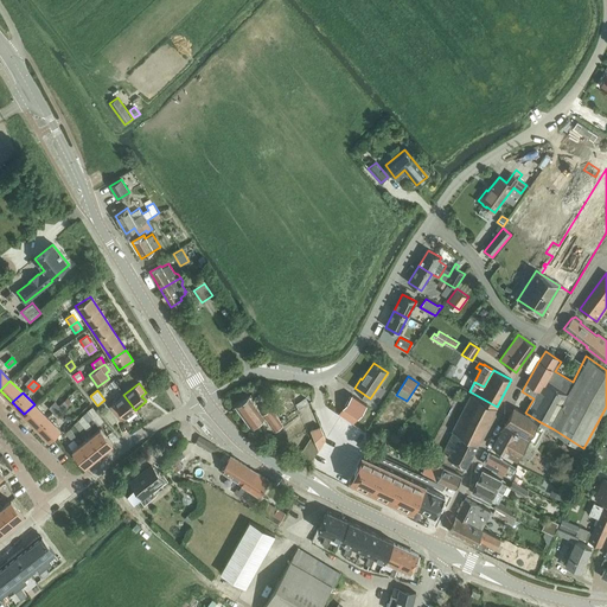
[(125,419),(135,410),(123,395),(109,407),(116,415),(120,413),(125,419)]
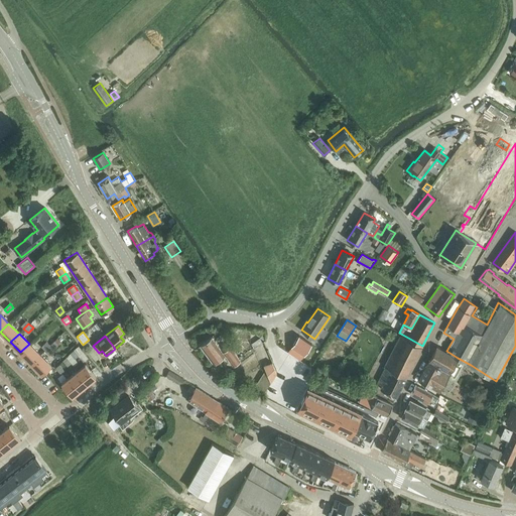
[(299,336),(291,347),(304,355),(311,344),(299,336)]
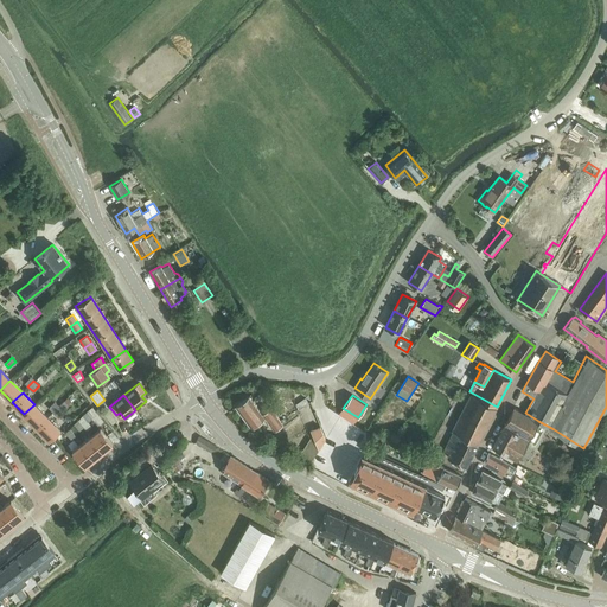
[(448,458),(466,467),(496,408),(471,395),(452,432),(453,432),(445,451),(449,453),(448,458)]
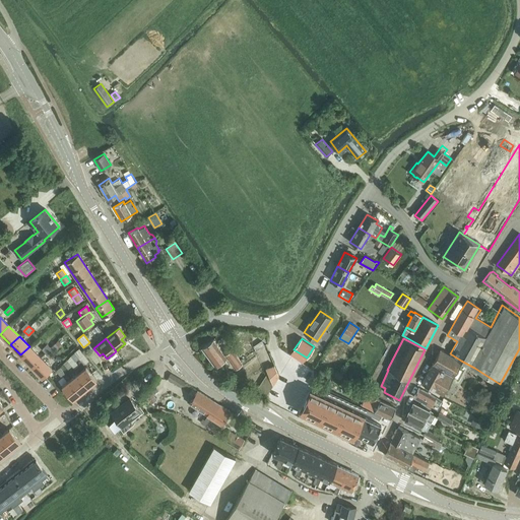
[(235,368),(242,363),(232,349),(224,354),(213,339),(202,347),(214,366),(226,358),(235,368)]
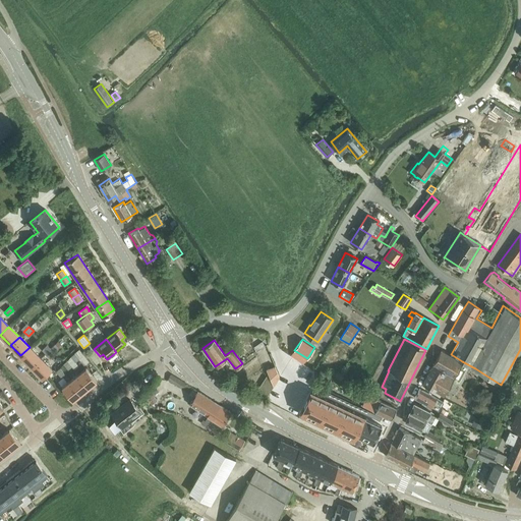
[(50,347),(45,352),(49,357),(59,347),(55,343),(50,348),(50,347)]
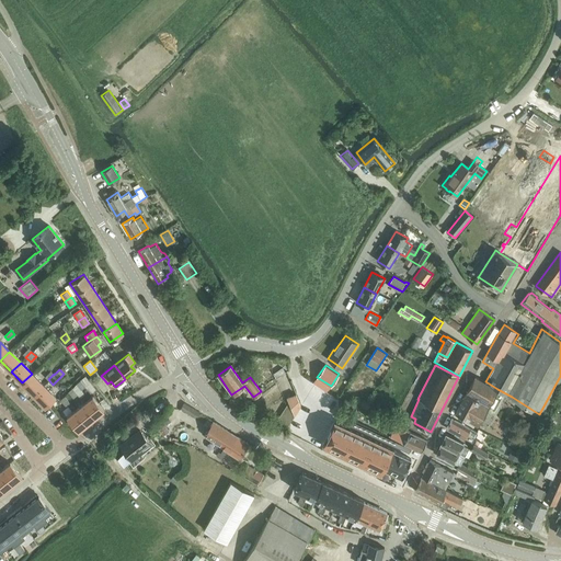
[(22,382),(34,393),(43,385),(32,374),(22,382)]
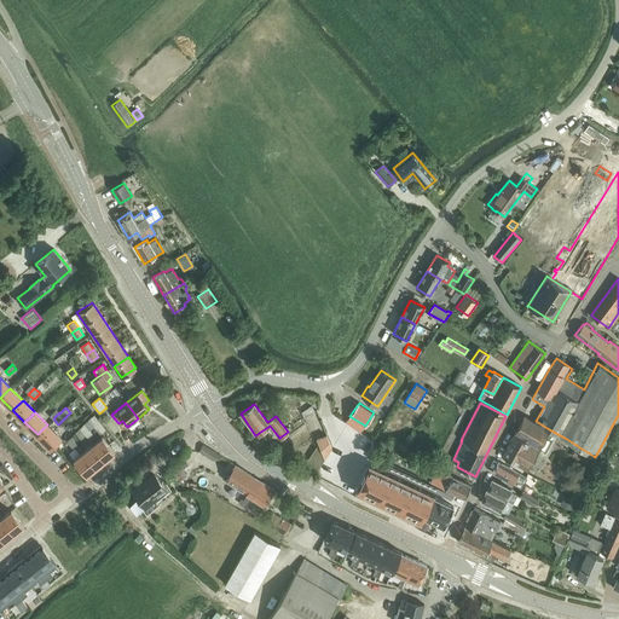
[(525,415),(502,456),(503,456),(527,469),(549,429),(536,421),(525,415)]
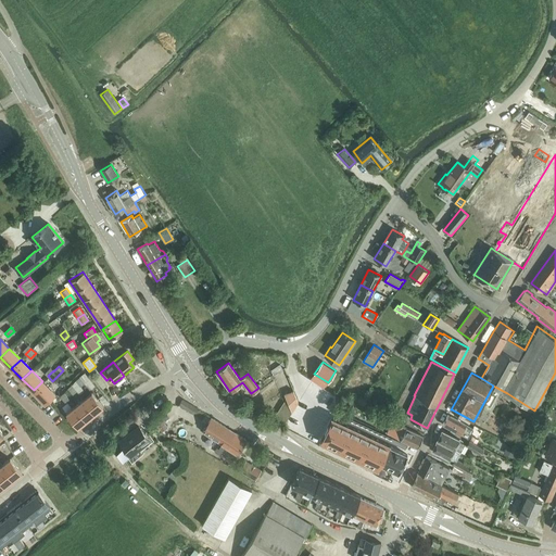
[(85,374),(79,378),(84,383),(89,390),(95,386),(91,381),(85,374)]
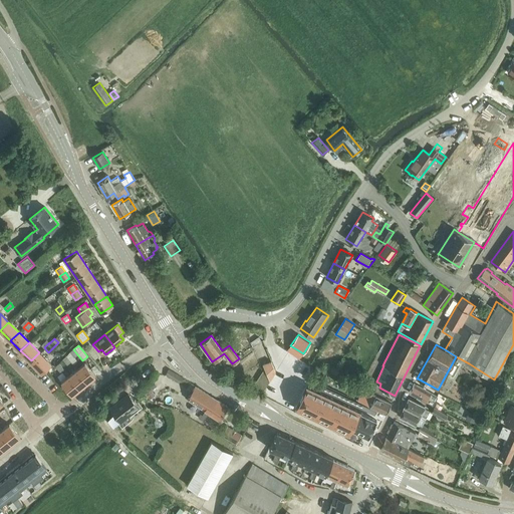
[(73,349),(66,356),(70,361),(77,354),(73,349)]
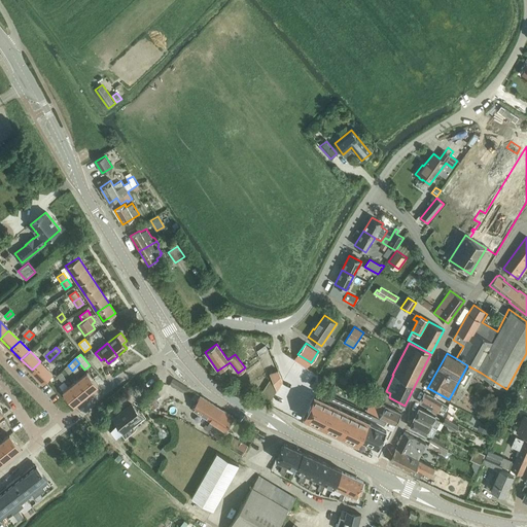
[(50,373),(40,361),(32,370),(42,381),(50,373)]
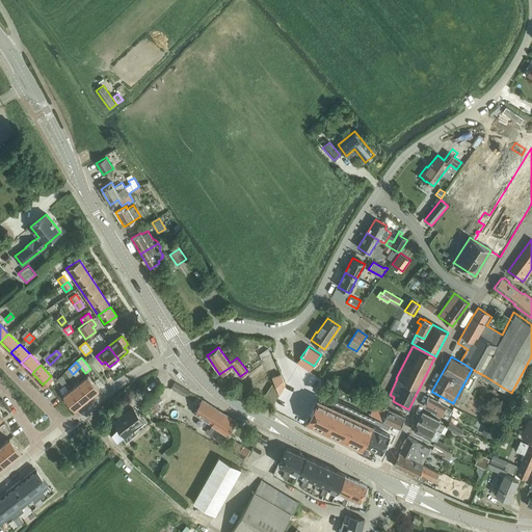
[(275,387),(269,396),(275,400),(285,384),(281,374),(272,377),(275,387)]
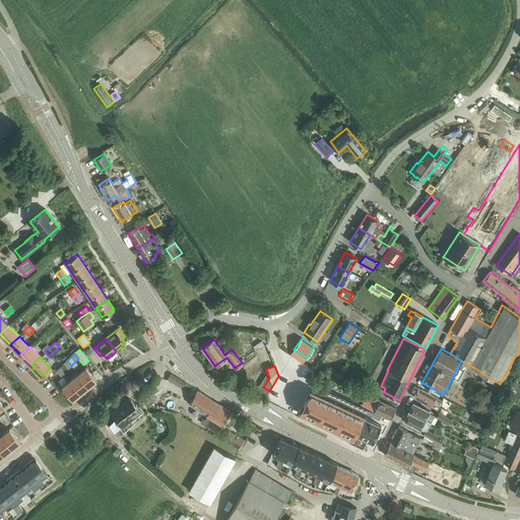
[(77,373),(87,387),(95,380),(85,367),(77,373)]
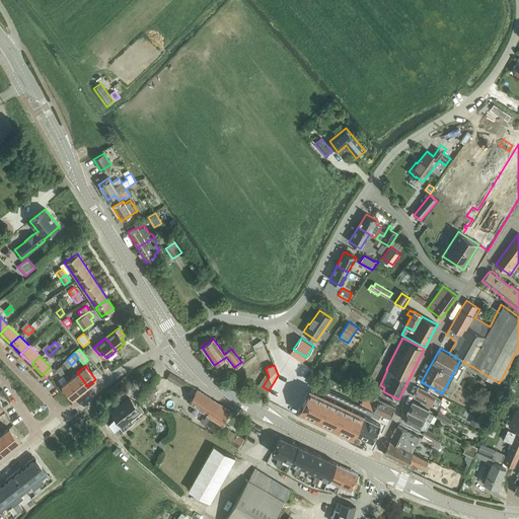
[(64,372),(60,367),(56,369),(61,375),(64,372)]
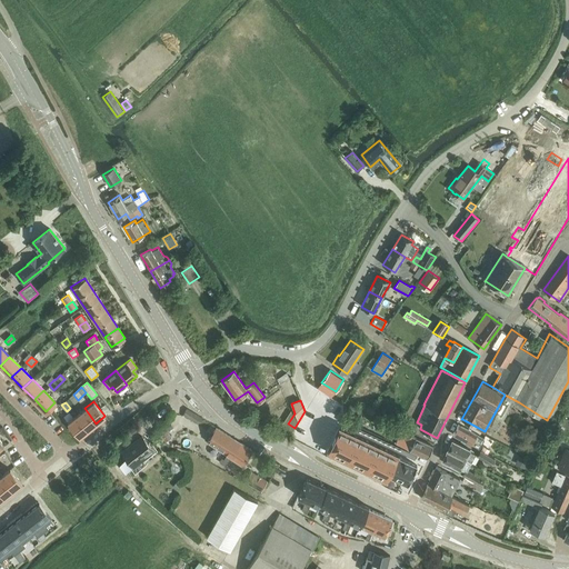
[(350,403),(347,410),(357,416),(360,409),(350,403)]
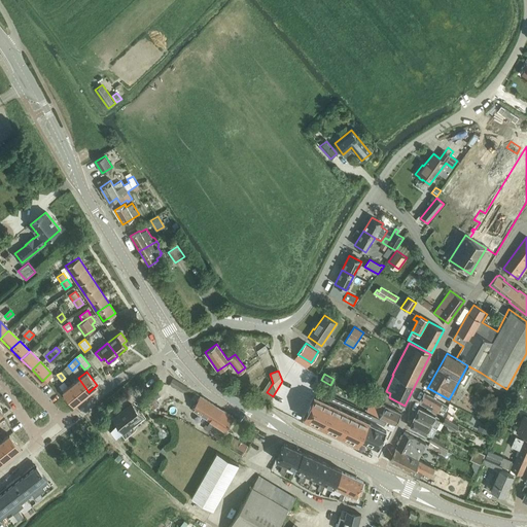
[(70,384),(81,398),(89,392),(78,378),(70,384)]
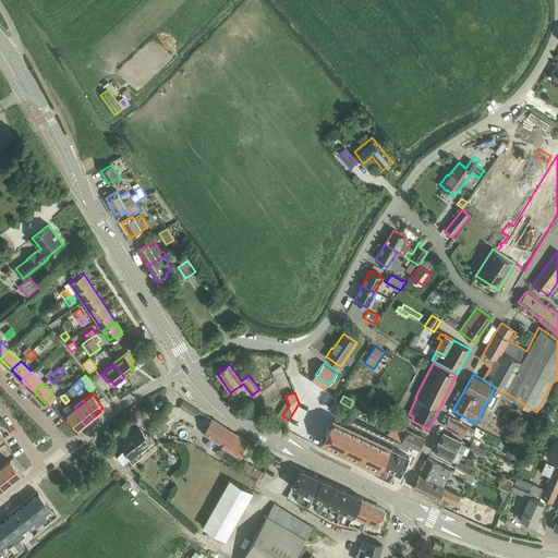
[(197,410),(183,400),(179,407),(193,415),(197,410)]
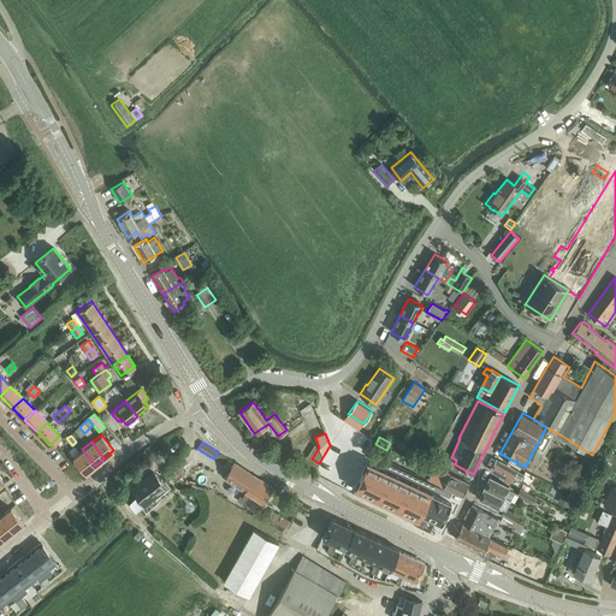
[(86,473),(95,466),(82,449),(72,457),(86,473)]
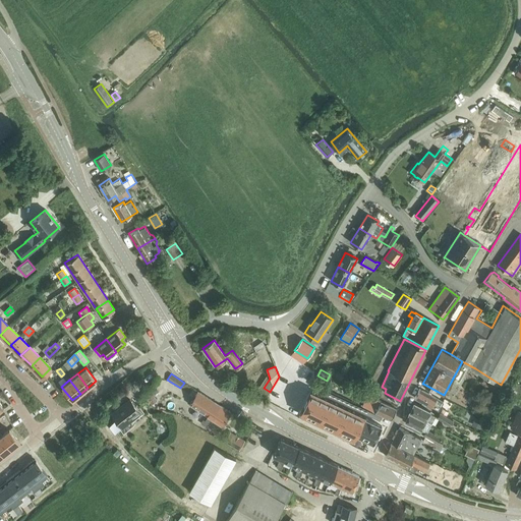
[(514,380),(507,392),(511,395),(519,382),(514,380)]
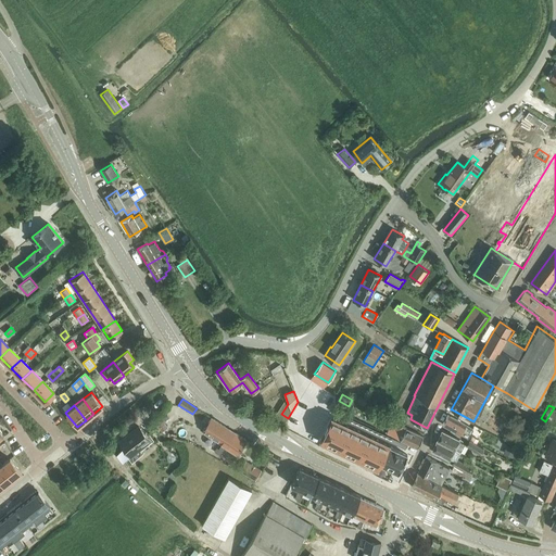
[(386,416),(383,420),(391,424),(393,419),(394,417),(387,413),(386,416)]
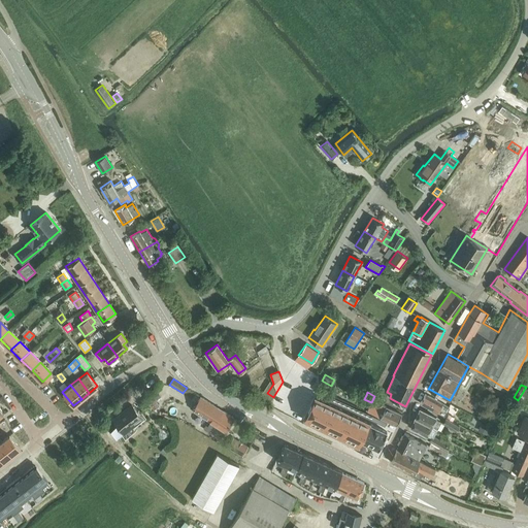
[(443,416),(449,406),(425,394),(421,403),(443,416)]
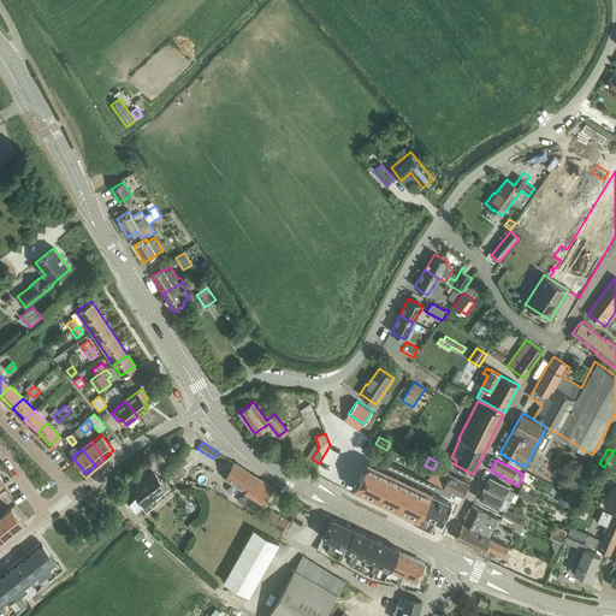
[(368,462),(355,489),(418,520),(421,514),(440,523),(442,525),(445,517),(448,511),(451,504),(431,493),(368,462)]
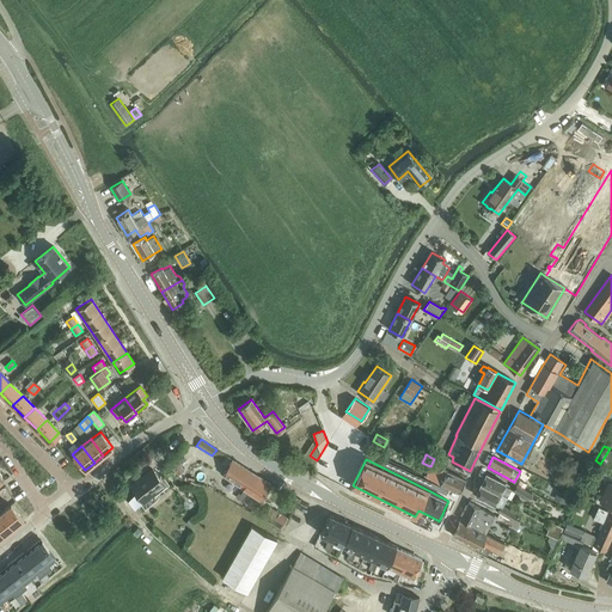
[(270,483),(259,476),(233,460),(224,475),(232,479),(228,485),(234,489),(236,487),(238,488),(240,484),(244,488),(240,494),(239,493),(236,497),(242,501),(249,490),(261,499),(270,483)]
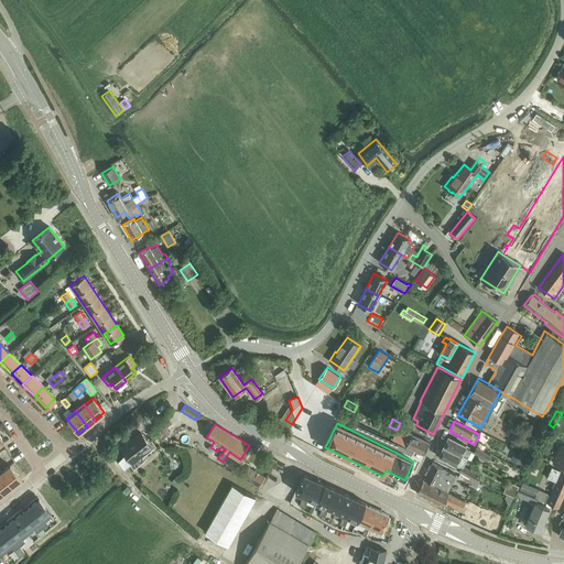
[(397,430),(392,438),(402,444),(423,454),(430,442),(408,432),(407,431),(408,430),(399,425),(397,430)]
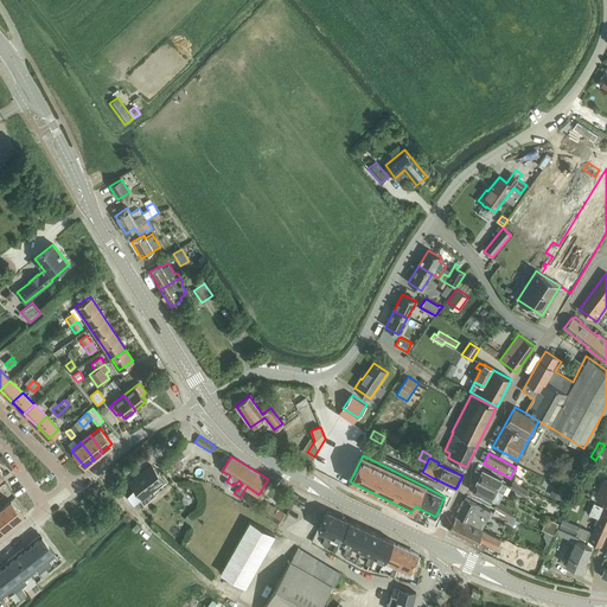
[(178,460),(173,464),(177,470),(183,466),(178,460)]
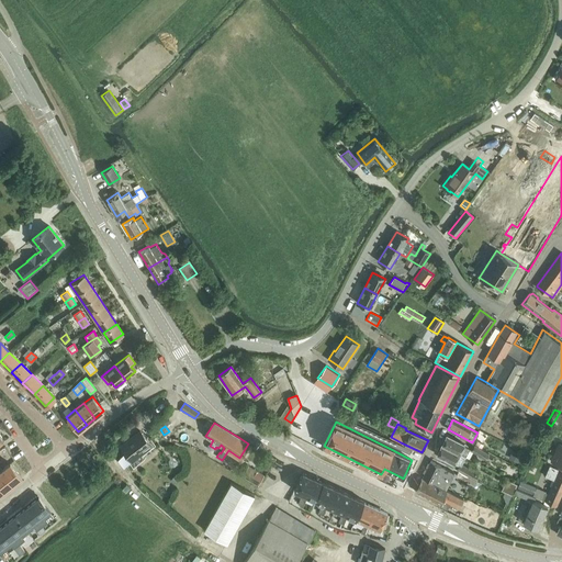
[(119,457),(116,458),(117,459),(123,467),(131,461),(150,446),(139,431),(120,447),(124,452),(119,457)]
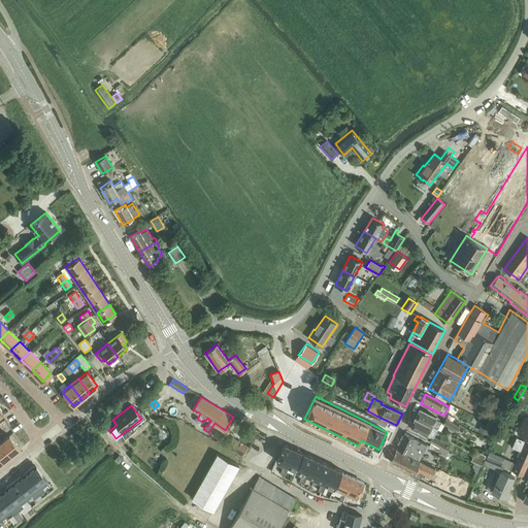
[(415,418),(437,429),(440,422),(434,419),(435,417),(419,408),(415,418)]
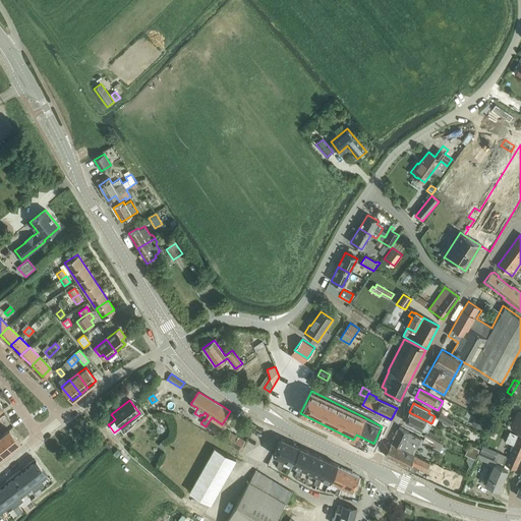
[(421,428),(425,430),(423,435),(426,436),(423,441),(441,449),(443,445),(441,444),(444,438),(428,429),(431,423),(409,412),(404,421),(420,429),(421,428)]
